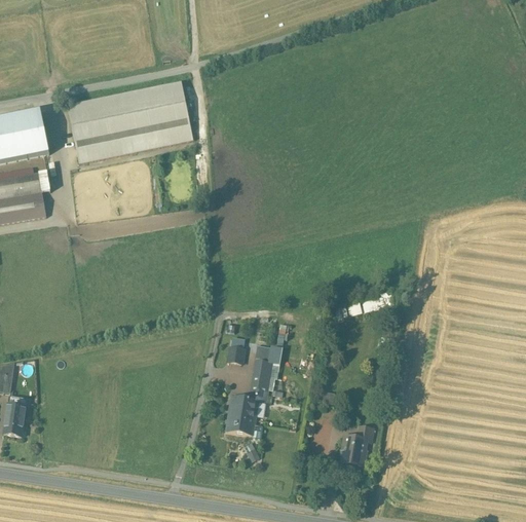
[(181,81),(67,105),(79,162),(193,139),(181,81)]
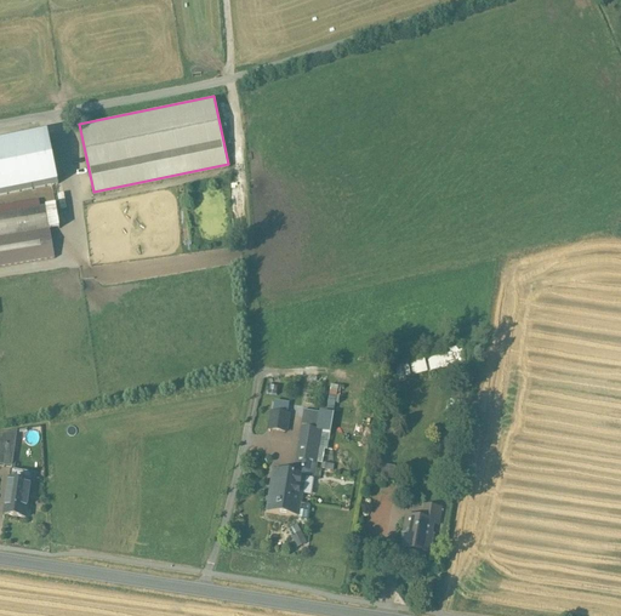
[(0,234),(50,226),(46,204),(0,211),(0,234)]
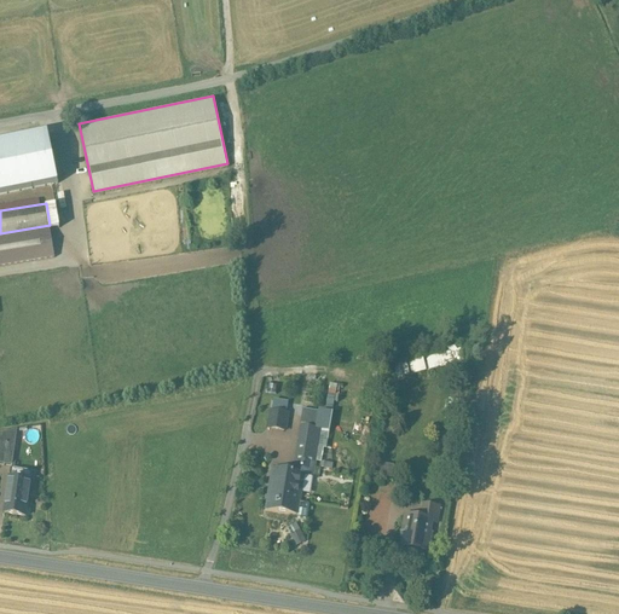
[(0,233),(0,262),(55,254),(50,225),(0,233)]
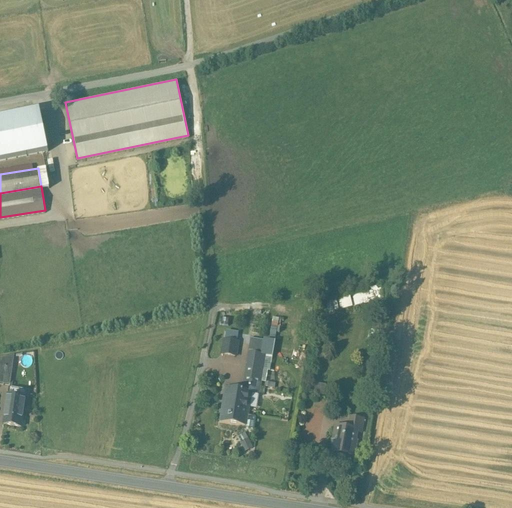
[(356,303),(382,294),(378,283),(352,292),(356,303)]
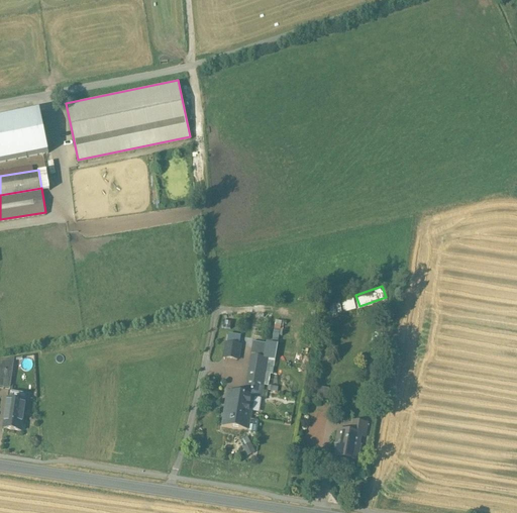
[(354,295),(342,297),(344,308),(356,306),(354,295)]
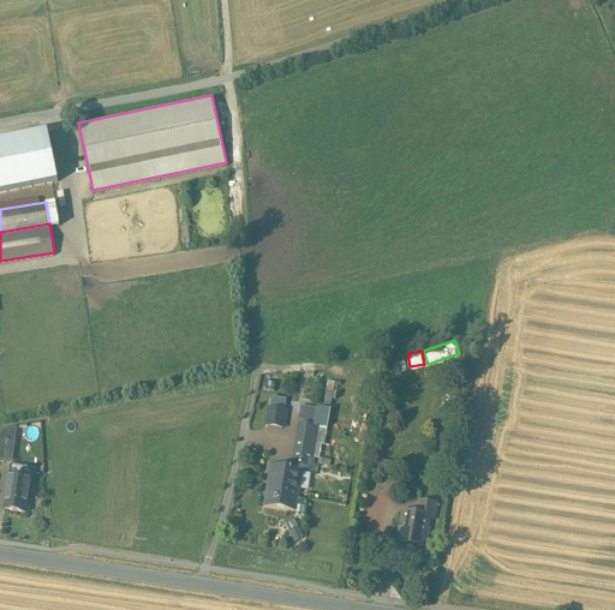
[(286,407),(269,405),(267,422),(284,424),(286,407)]
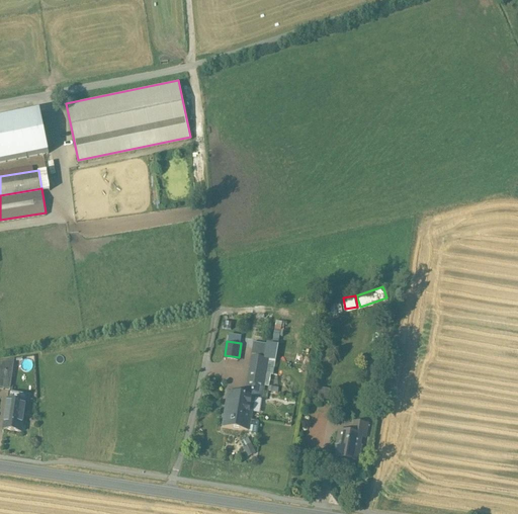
[(268,343),(255,341),(253,349),(252,352),(266,355),(268,343)]
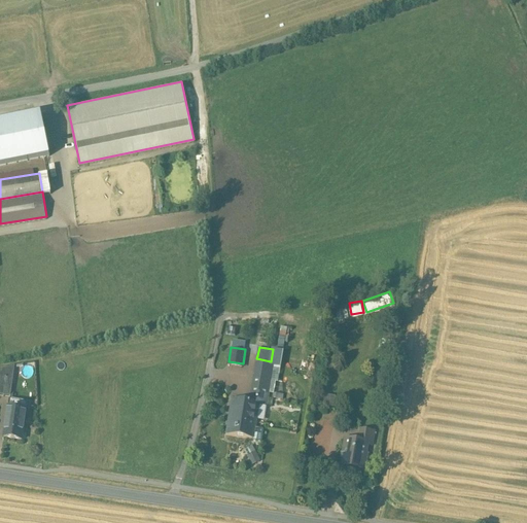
[(271,361),(256,358),(253,373),(270,377),(273,361),(271,361)]
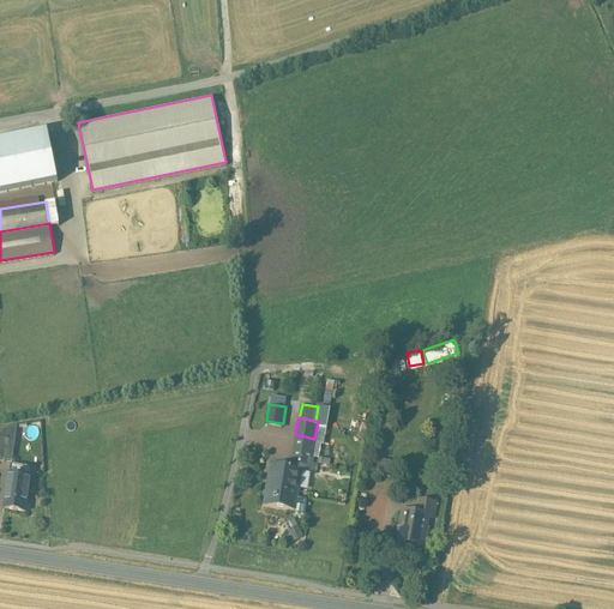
[(17,421),(8,422),(7,435),(16,436),(17,421)]
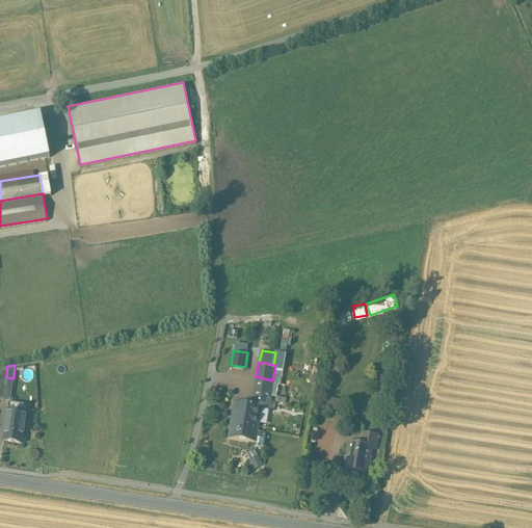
[(14,378),(6,377),(7,366),(0,367),(0,381),(12,384),(14,378)]
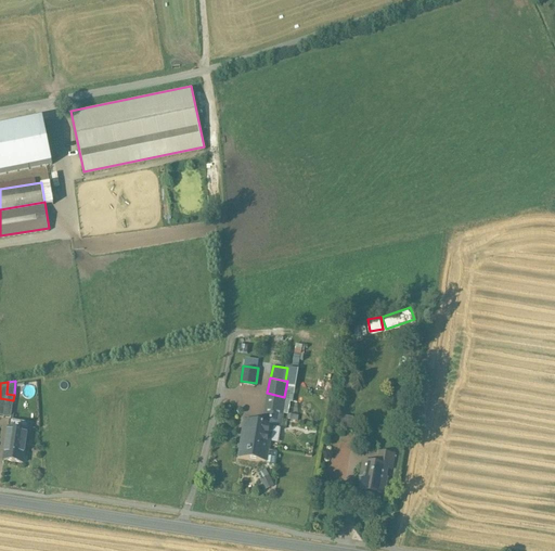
[(284,397),(267,393),(261,420),(272,422),(272,423),(279,424),(279,422),(284,397)]
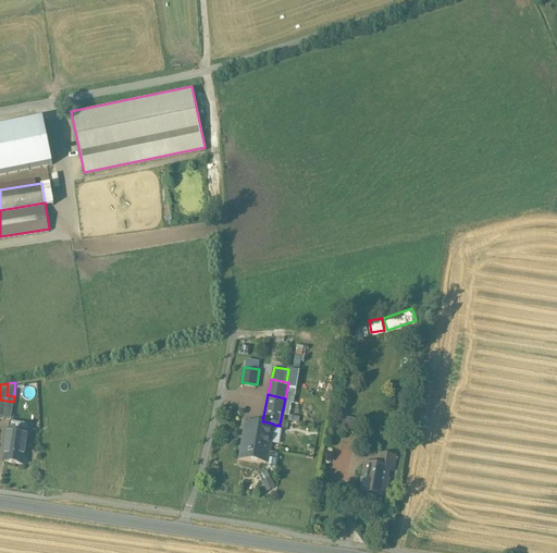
[(13,402),(0,400),(0,413),(11,415),(13,402)]
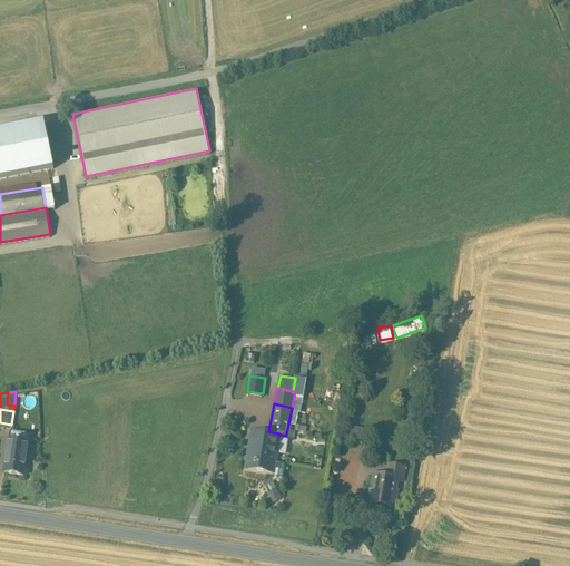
[(351,435),(362,436),(364,423),(353,422),(351,435)]
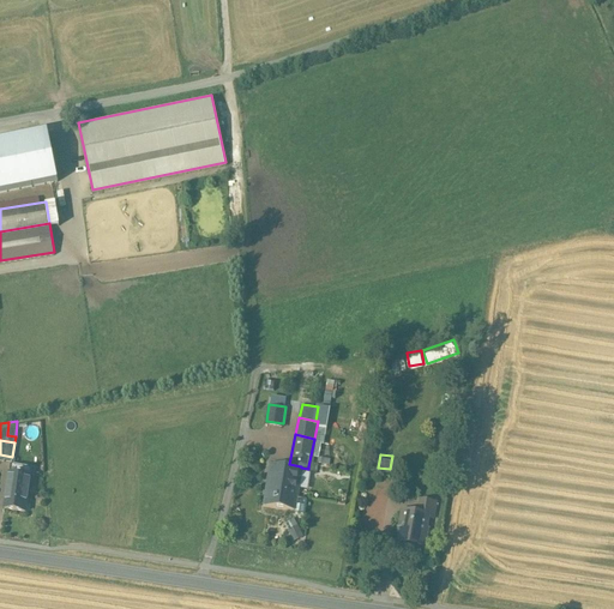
[(32,464),(11,460),(4,504),(25,507),(32,464)]
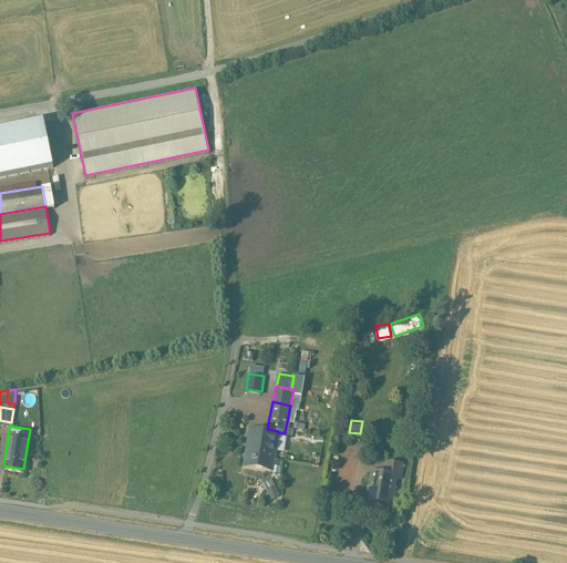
[(267,429),(249,427),(244,464),(272,469),(278,432),(278,431),(267,429)]
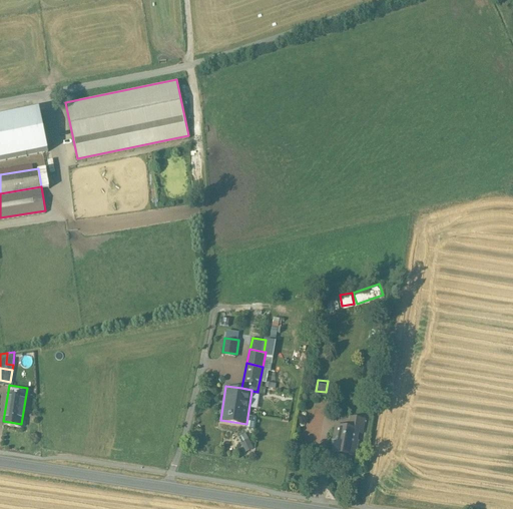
[(364,418),(351,416),(349,427),(357,429),(362,430),(364,418)]
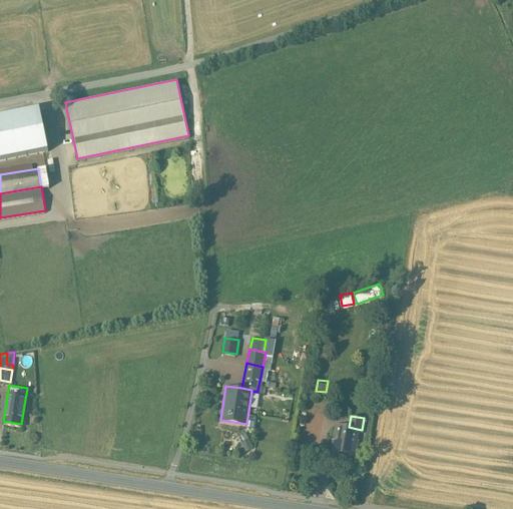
[(349,427),(336,425),(335,433),(336,433),(334,447),(356,451),(358,442),(355,441),(356,433),(357,429),(349,427)]
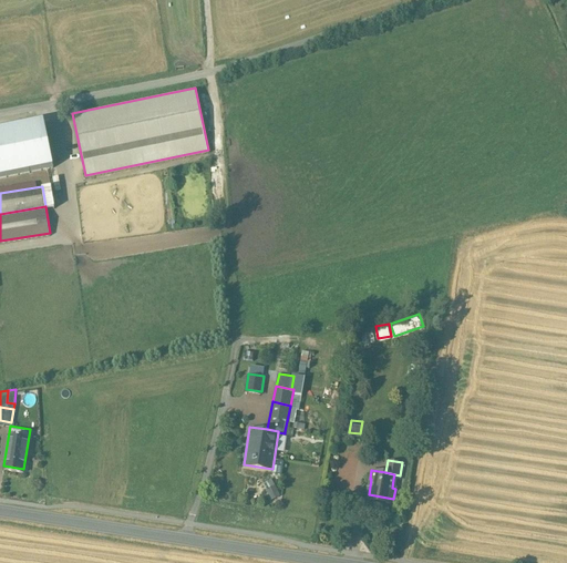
[(275,476),(265,479),(270,495),(280,492),(275,476)]
